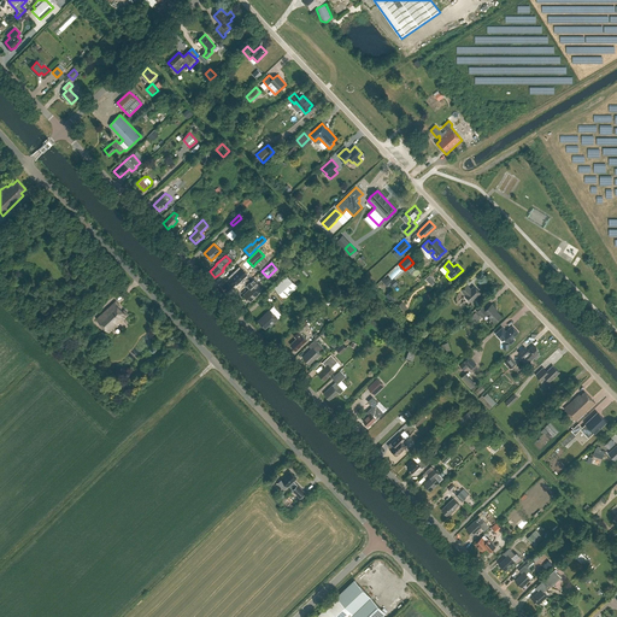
[(229,278),(223,285),(228,291),(244,277),(236,269),(228,277),(229,278)]
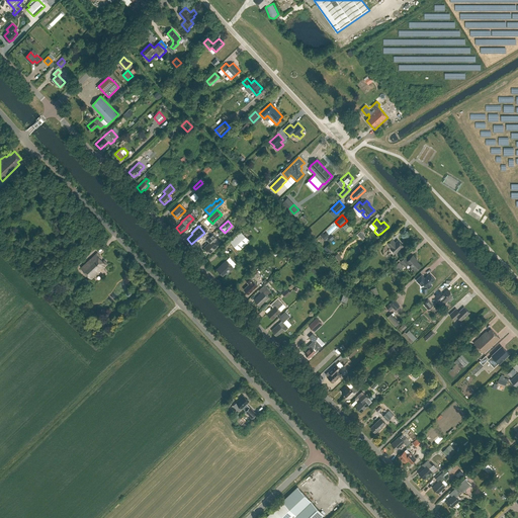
[(239,251),(250,240),(241,231),(230,241),(239,251)]
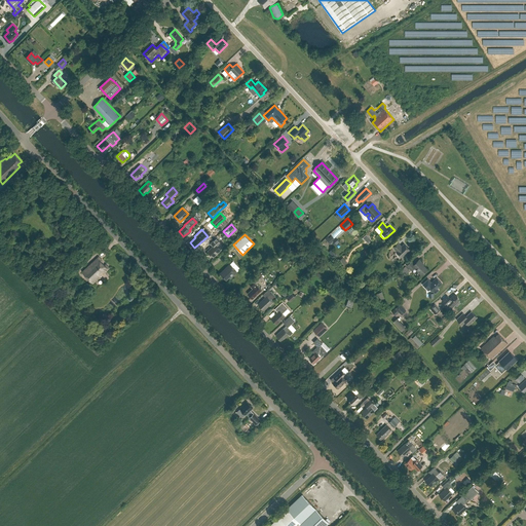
[(214,246),(208,251),(213,257),(221,249),(218,246),(221,242),(217,237),(212,242),(214,246)]
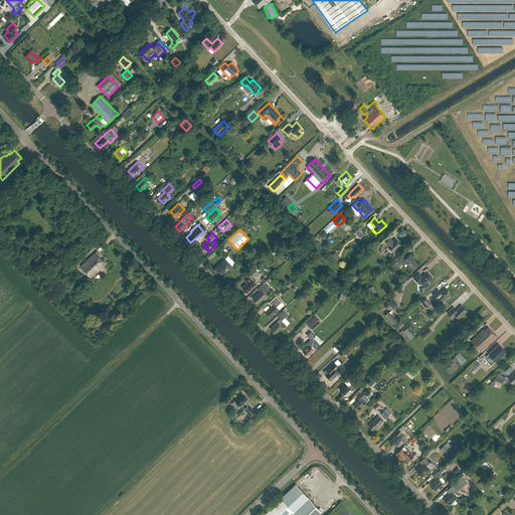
[(401,244),(395,238),(393,241),(389,237),(384,241),(388,245),(387,246),(393,251),(401,244)]
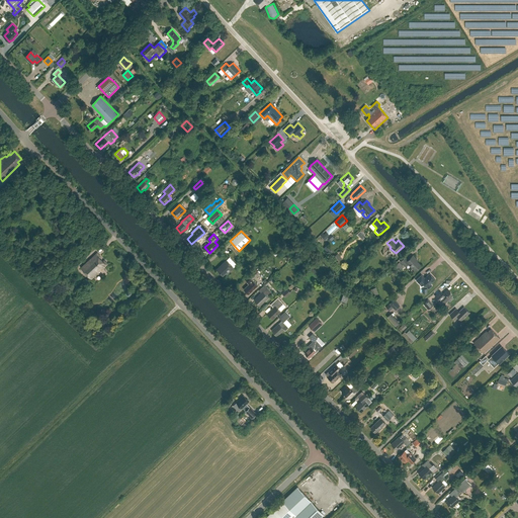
[(81,267),(92,278),(106,264),(107,263),(104,260),(103,261),(96,253),(81,267)]
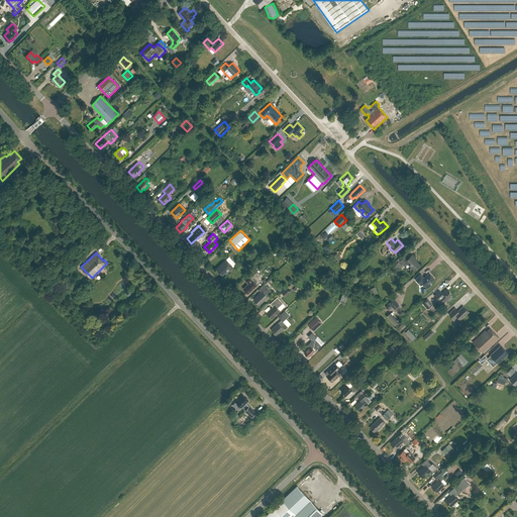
[(412,254),(407,260),(404,256),(400,261),(404,266),(407,263),(414,270),(419,265),(415,260),(415,259),(412,254)]
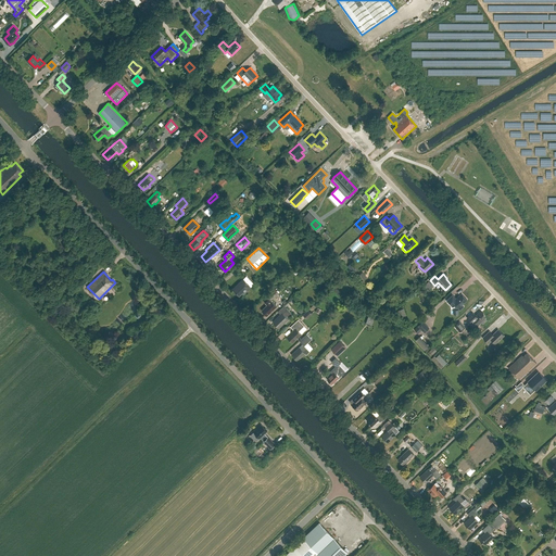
[(232,288),(239,295),(242,292),(243,293),(251,287),(243,279),(232,288)]
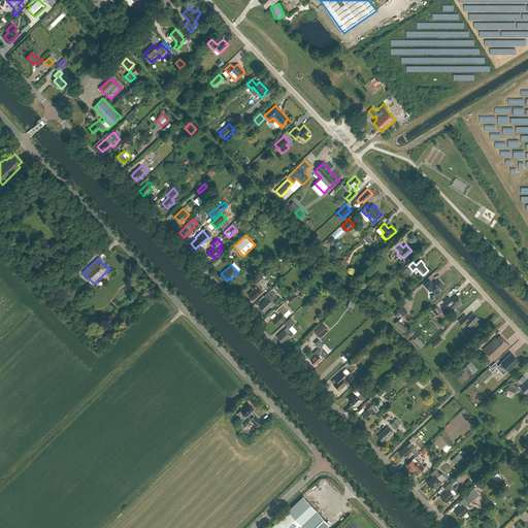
[(411,271),(407,267),(402,271),(407,276),(411,271)]
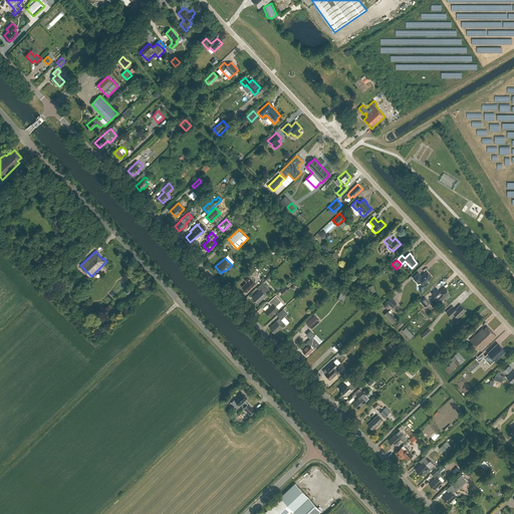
[(252,269),(247,273),(251,277),(255,273),(257,271),(254,267),(252,269)]
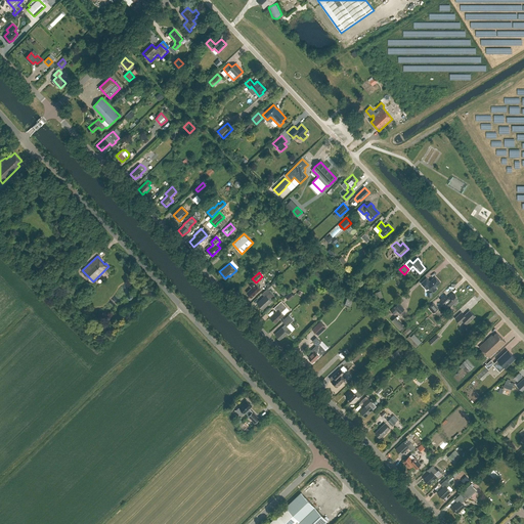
[(437,289),(435,287),(440,282),(435,276),(430,281),(427,278),(421,284),(426,289),(429,287),(434,292),(437,289)]
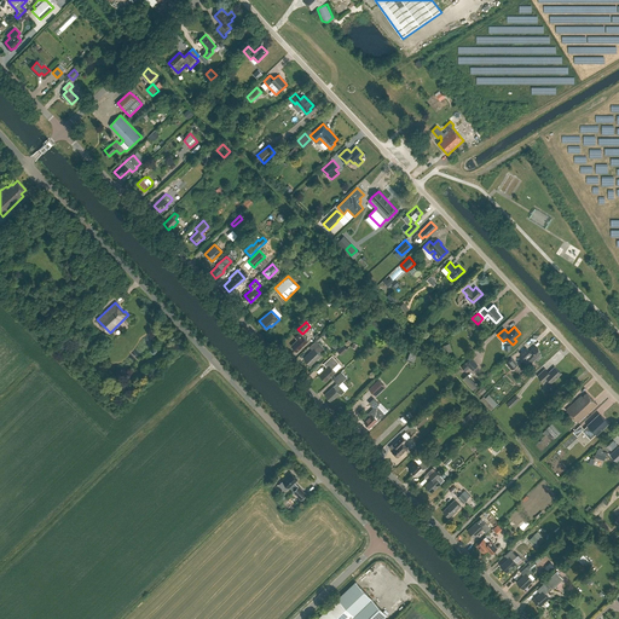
[(298,351),(307,341),(300,333),(295,336),(298,339),(291,345),(298,351)]
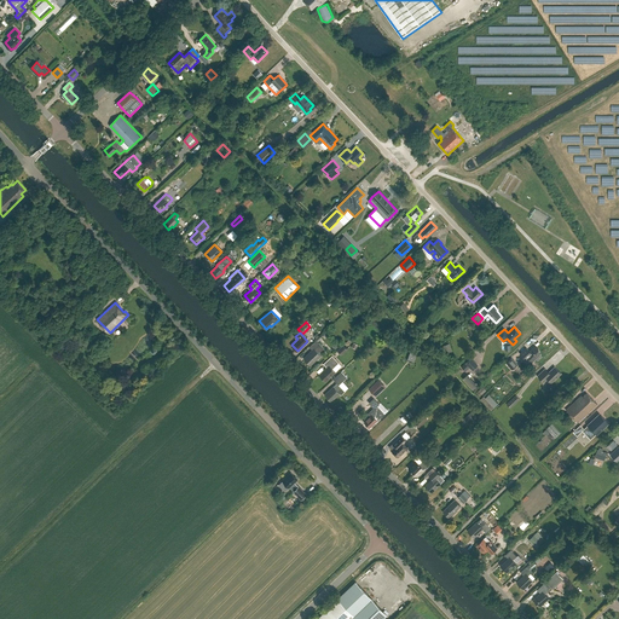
[(318,352),(324,347),(317,340),(310,347),(312,350),(304,358),(311,365),(320,356),(318,352)]
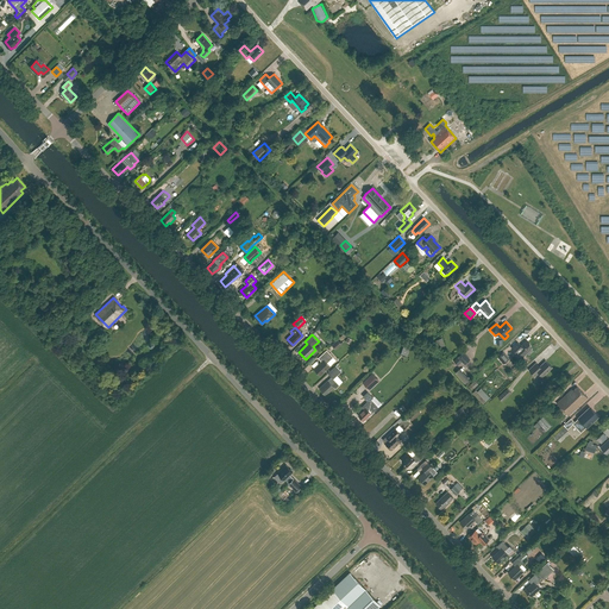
[(338,339),(332,345),(336,349),(341,344),(338,339)]
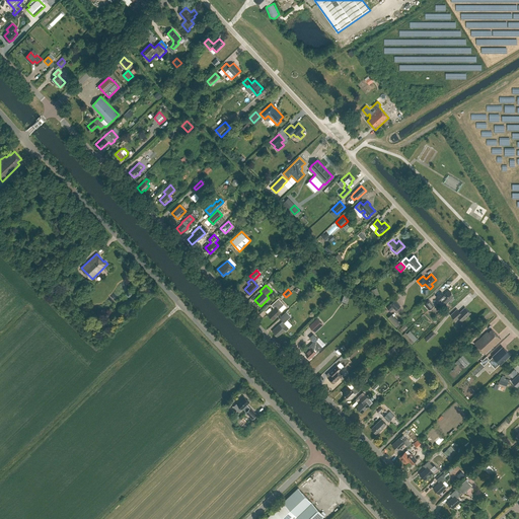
[(441,292),(436,296),(441,301),(442,301),(444,303),(445,303),(446,302),(447,303),(449,300),(451,302),(454,299),(452,297),(453,296),(450,294),(451,293),(448,290),(444,295),(441,292)]
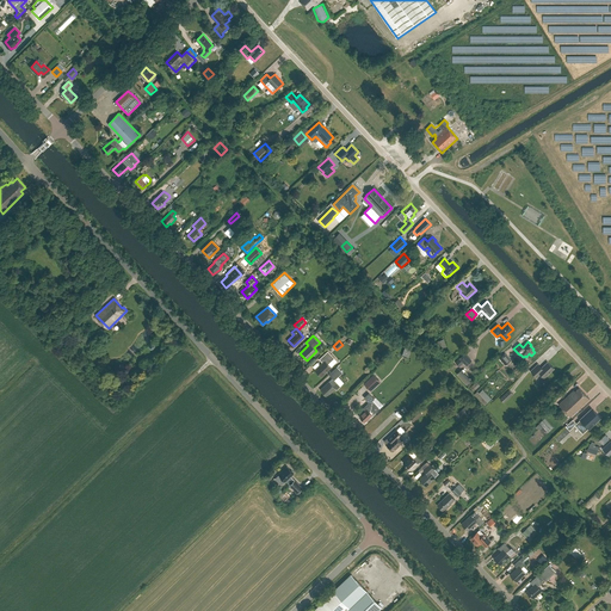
[(406,345),(401,355),(408,357),(412,347),(406,345)]
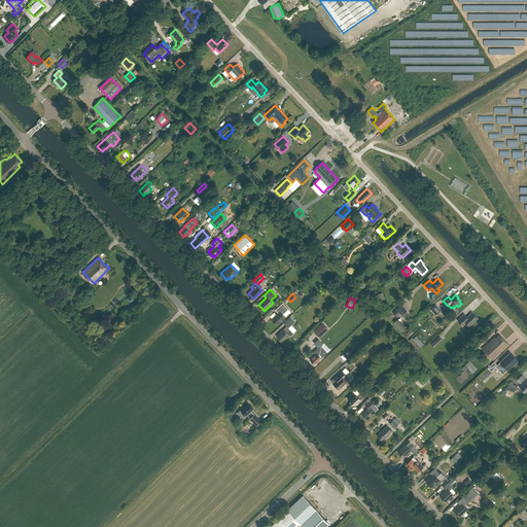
[(279,312),(272,319),(277,324),(285,317),(283,314),(288,309),(282,303),(276,309),(279,312)]
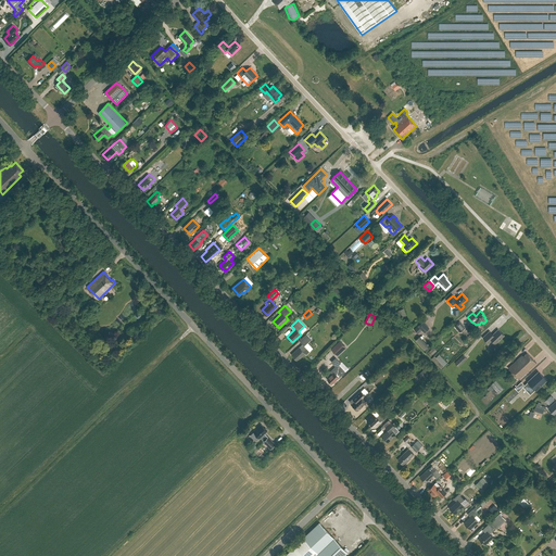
[(429,328),(422,320),(418,326),(424,332),(429,328)]
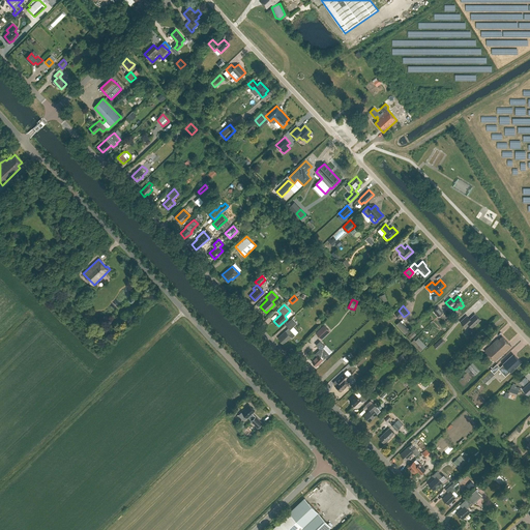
[(443,312),(438,306),(433,311),(438,317),(443,312)]
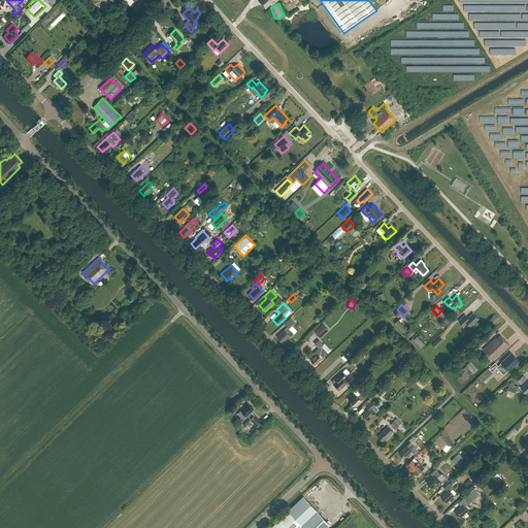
[(464,316),(459,321),(464,326),(467,323),(470,326),(479,319),(473,312),(467,319),(464,316)]
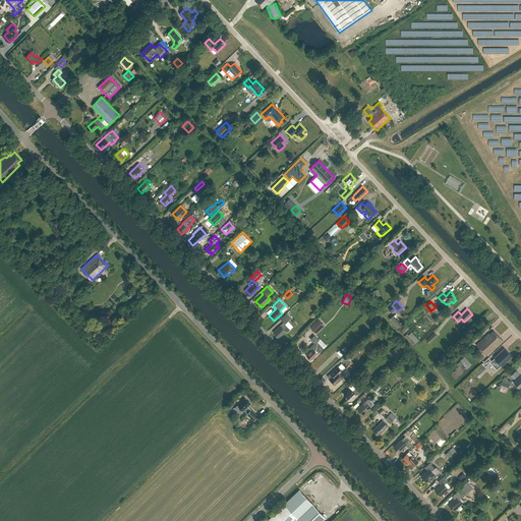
[(281,325),(273,332),(279,338),(286,331),(287,332),(290,329),(285,324),(292,316),(287,312),(280,319),(283,322),(281,325)]
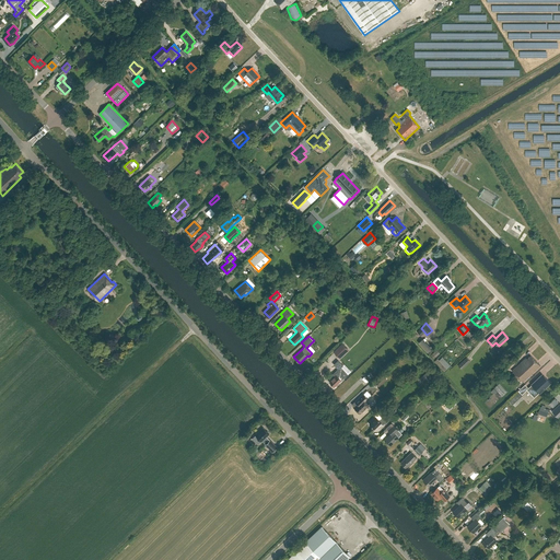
[(342,342),(334,351),(340,358),(349,350),(342,342)]
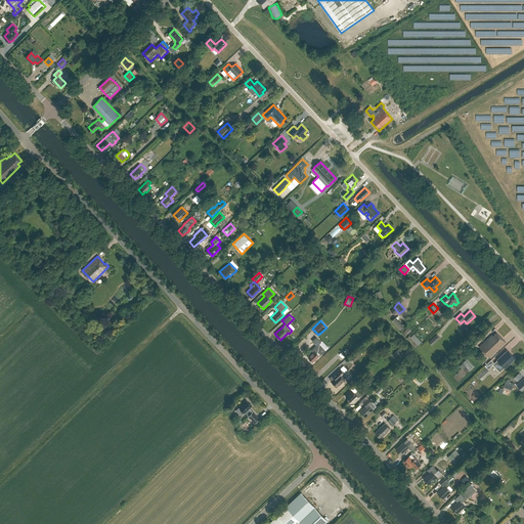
[(398,320),(394,323),(399,330),(403,326),(398,320)]
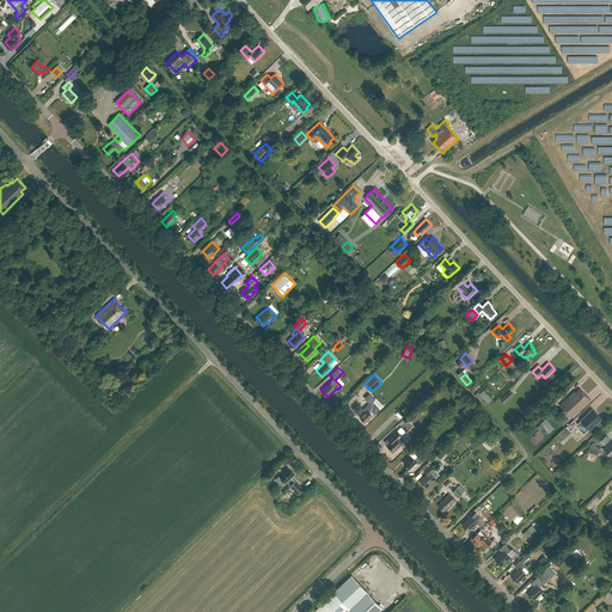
[(575,392),(574,391),(560,404),(571,417),(589,399),(580,389),(575,392)]
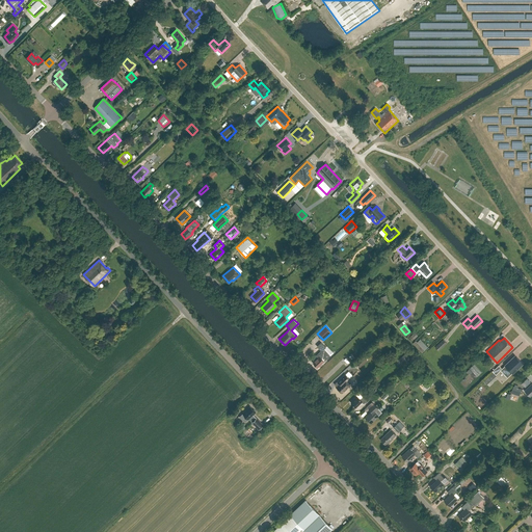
[(413,343),(422,352),(424,349),(416,340),(413,343)]
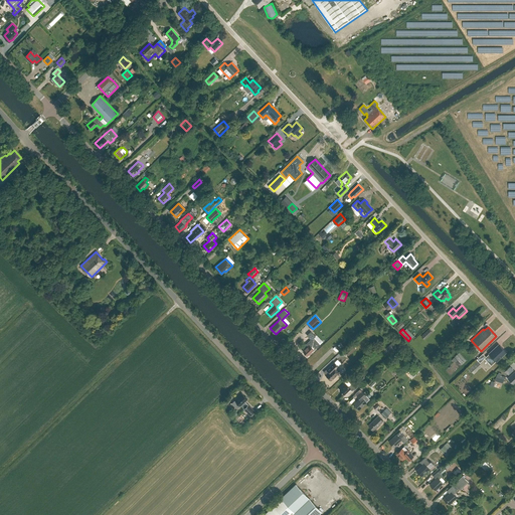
[(433,332),(430,329),(421,336),(424,340),(433,332)]
